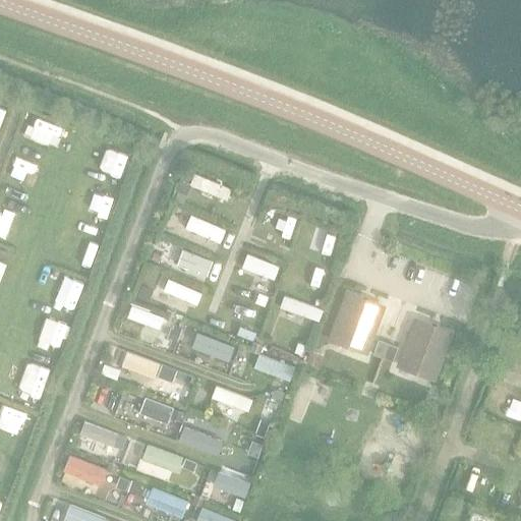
[(229,188),(193,173),(188,184),(225,199),(229,188)]
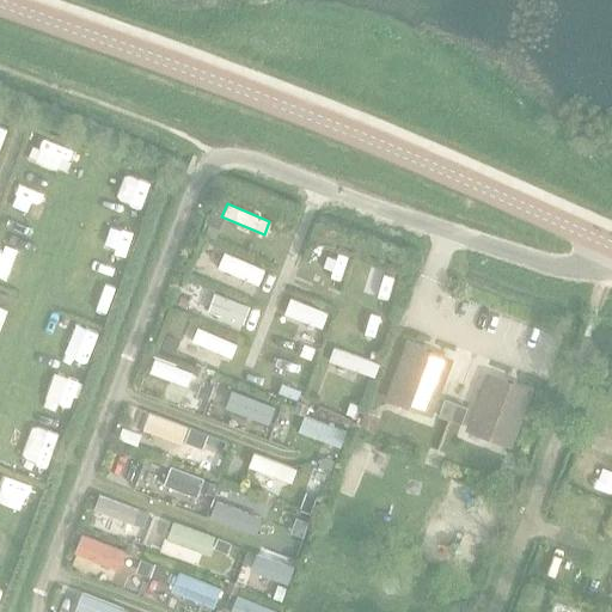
[(201,234),(214,239),(222,218),(210,213),(201,234)]
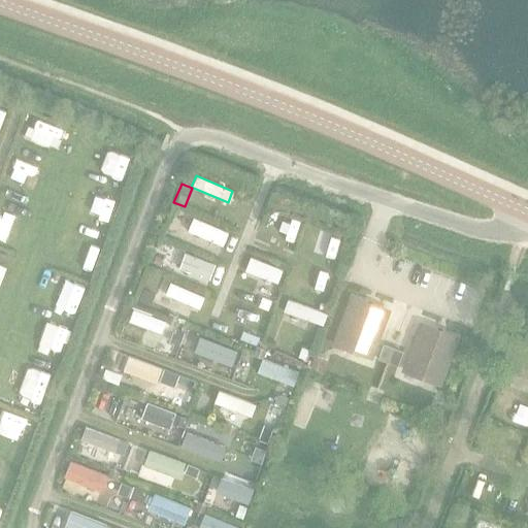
[(202,257),(175,246),(170,259),(198,269),(202,257)]
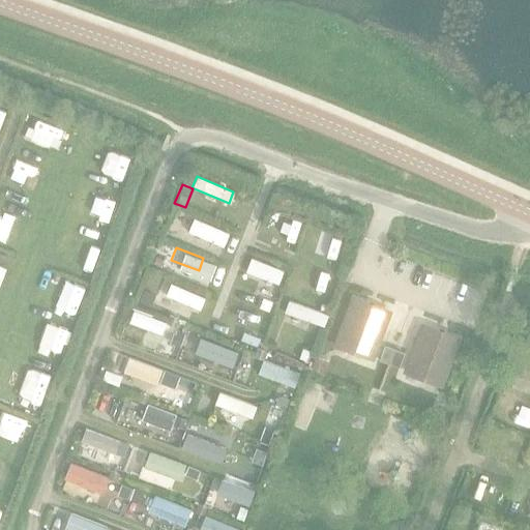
[(339,339),(373,352),(388,311),(354,298),(339,339)]
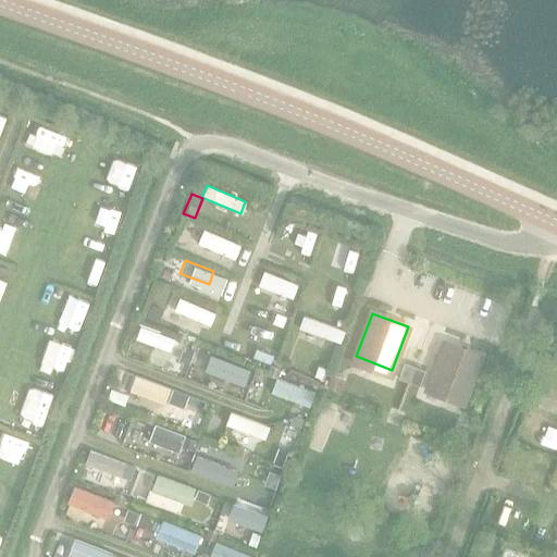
[(343,331),(301,316),(297,327),(338,343),(343,331)]
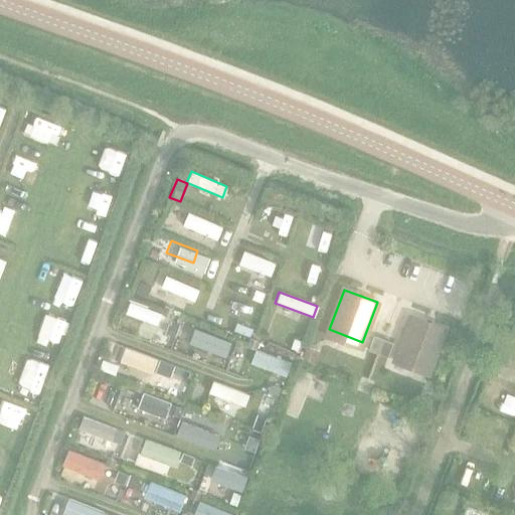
[(165,315),(127,300),(122,311),(153,323),(155,319),(162,322),(165,315)]
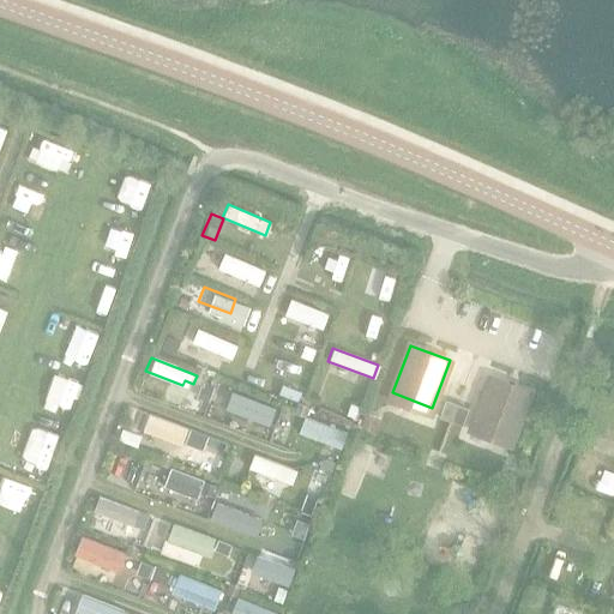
[(158,379),(144,373),(137,392),(150,398),(158,379)]
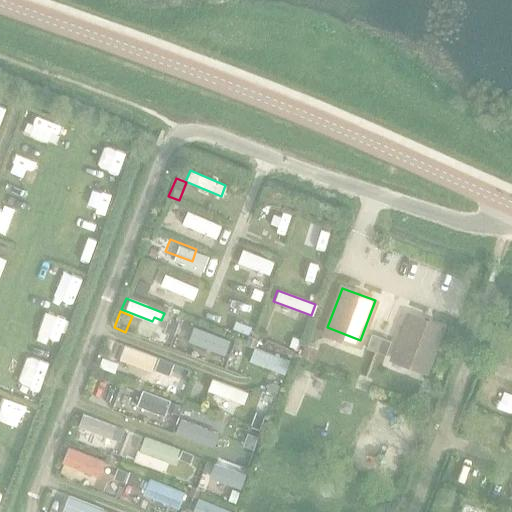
[(394,353),(427,366),(442,327),(409,314),(394,353)]
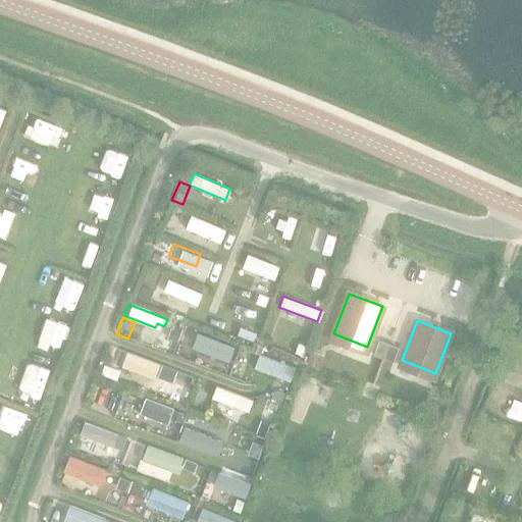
[(209,334),(177,323),(173,334),(205,347),(209,334)]
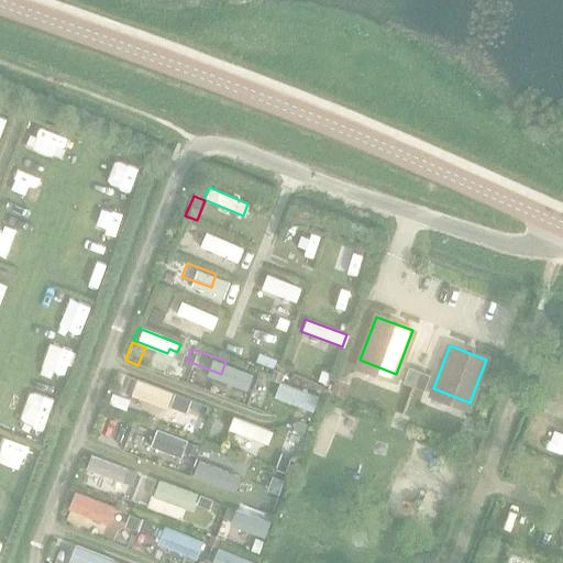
[(266,379),(236,368),(231,382),(262,393),(266,379)]
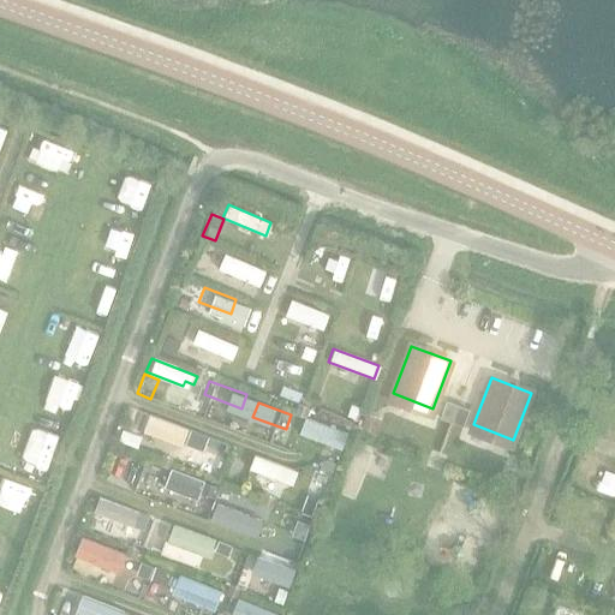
[(177,425),(148,415),(143,429),(172,440),(177,425)]
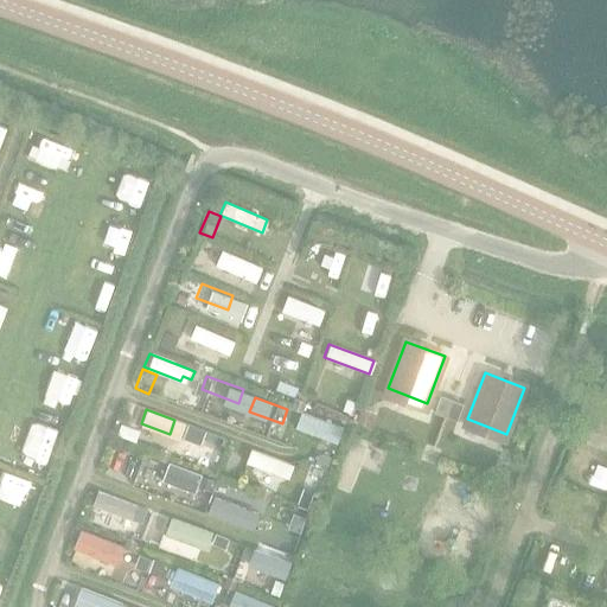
[(342,427),(307,414),(301,427),(336,440),(342,427)]
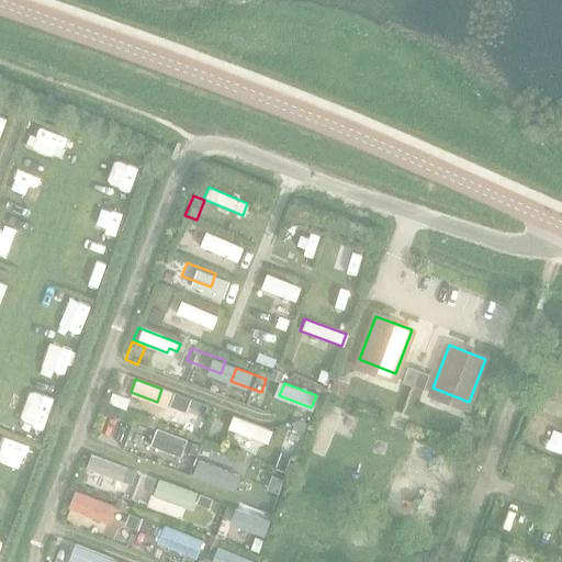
[(206,407),(178,395),(173,407),(202,418),(206,407)]
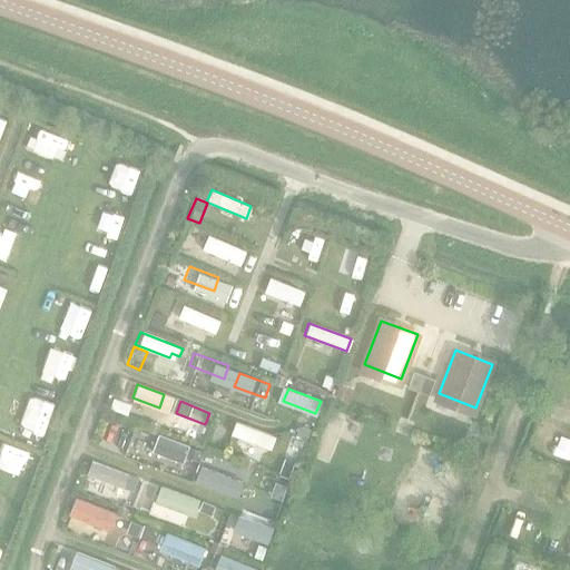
[(143,429),(107,414),(101,426),(138,441),(143,429)]
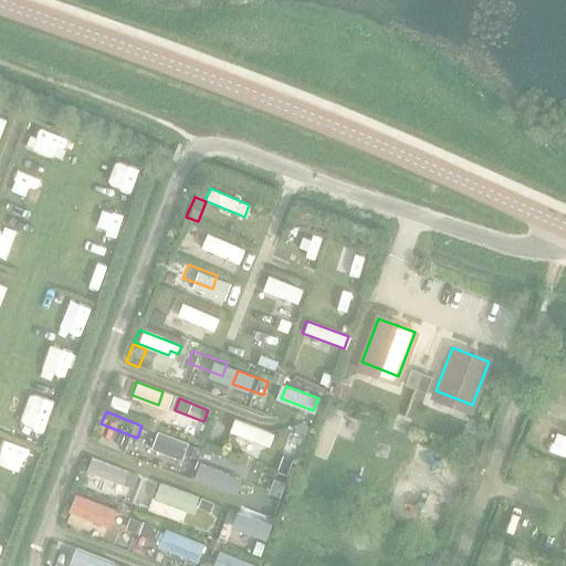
[(272,433),(232,419),(228,431),(268,447),(272,433)]
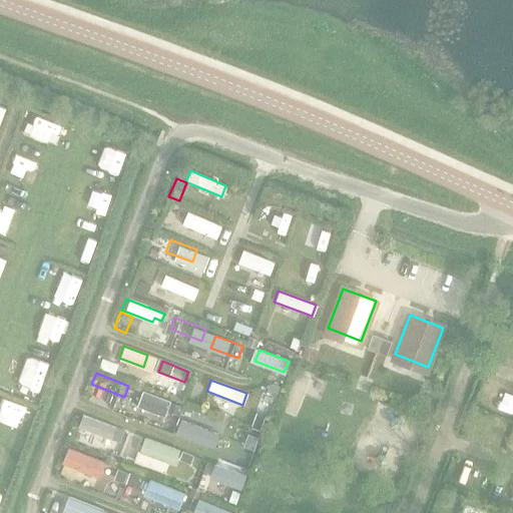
[(176,405),(151,396),(147,407),(172,416),(176,405)]
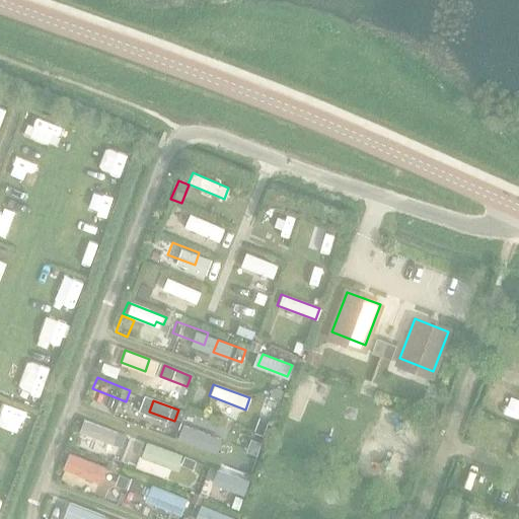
[(120,433),(93,423),(89,434),(116,445),(120,433)]
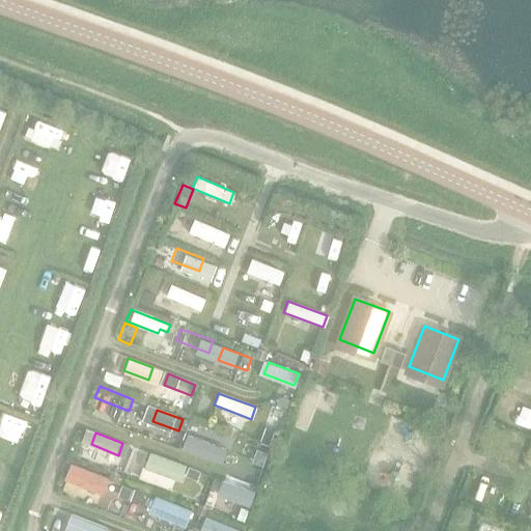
[(223,452),(185,438),(180,449),(218,464),(223,452)]
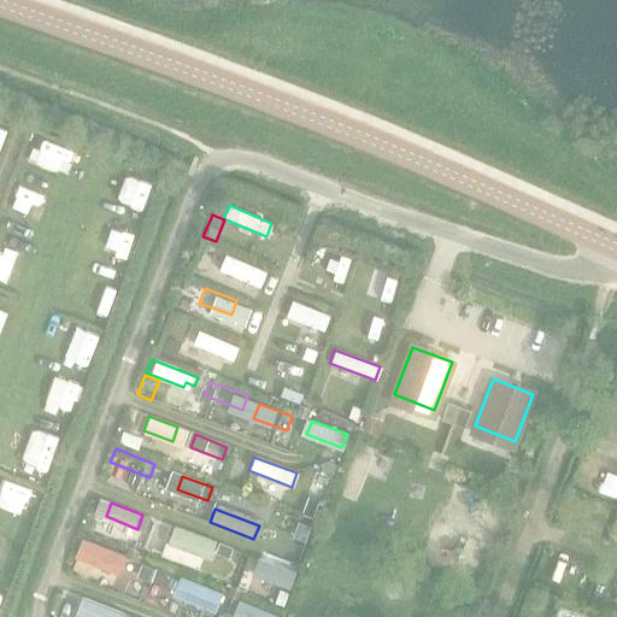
[(309,524),(292,518),(287,535),(304,540),(309,524)]
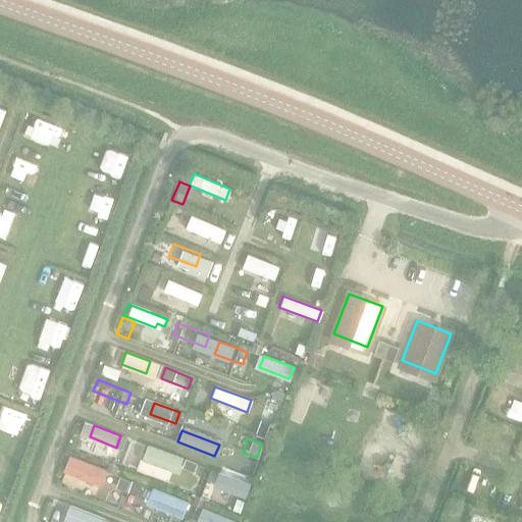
[(181,458),(146,445),(141,460),(175,473),(181,458)]
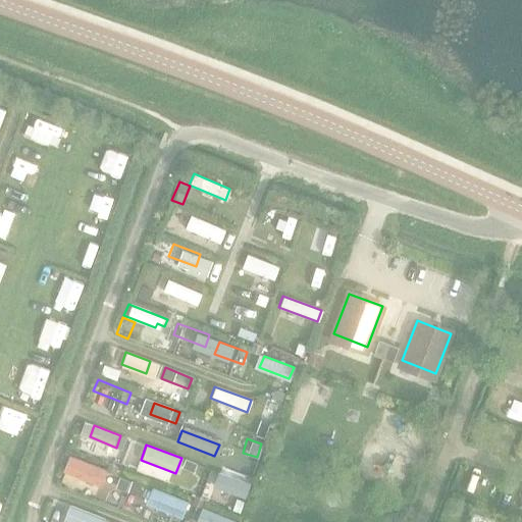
[(104,469),(68,455),(62,471),(98,485),(104,469)]
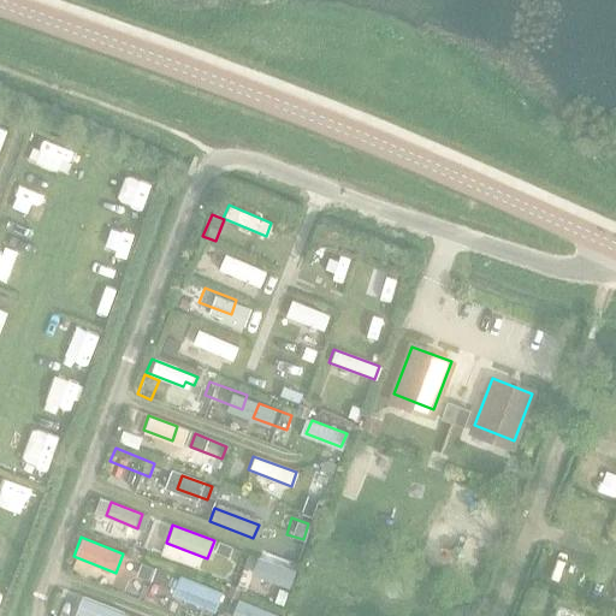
[(296,564),(259,551),(254,566),(292,578),(296,564)]
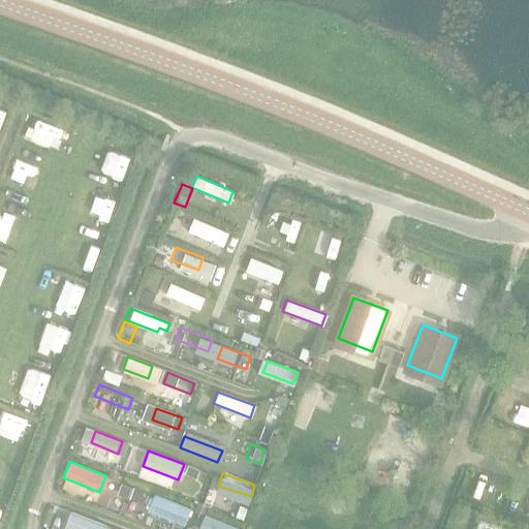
[(152,494),(118,480),(113,492),(148,505),(152,494)]
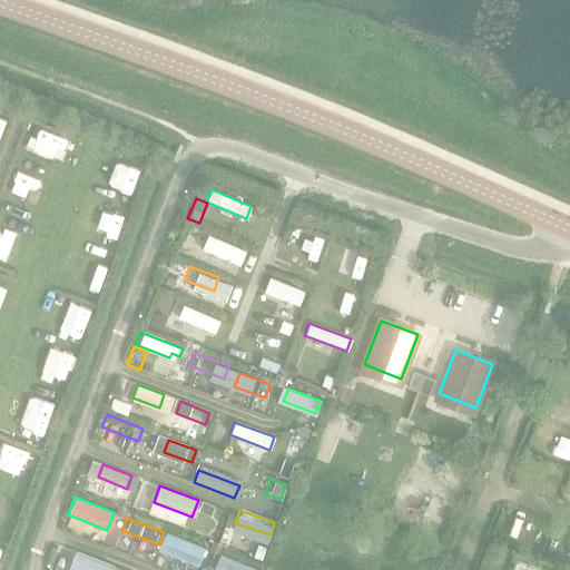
[(206,549),(173,534),(167,547),(202,561),(206,549)]
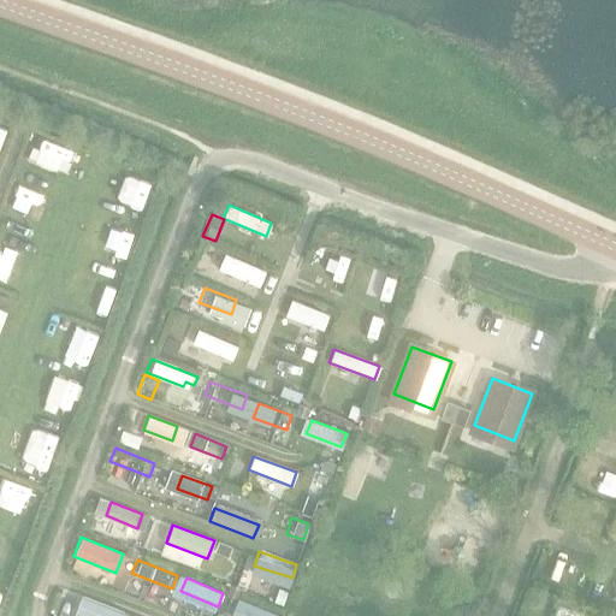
[(105,615),(108,606),(72,594),(67,609),(89,615),(105,615)]
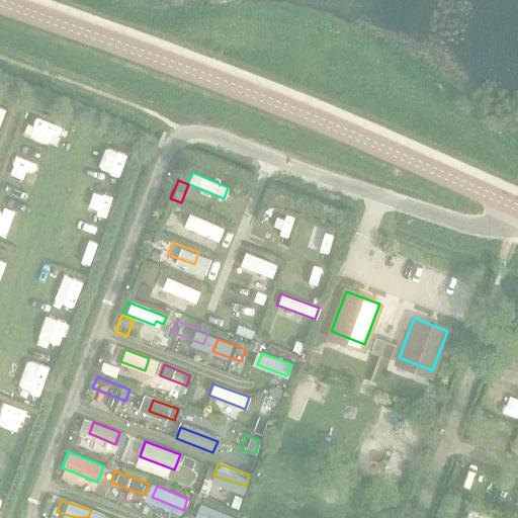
[(233,517),(235,516),(205,505),(200,516),(204,517),(233,517)]
